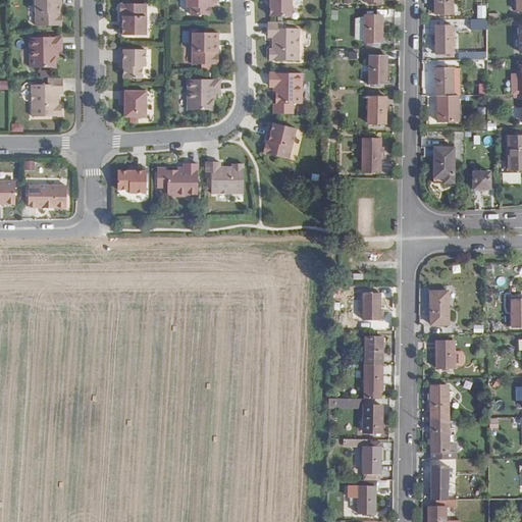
[(61,0),(35,0),(36,25),(61,25),(61,15),(59,15),(59,10),(61,10),(61,0)]
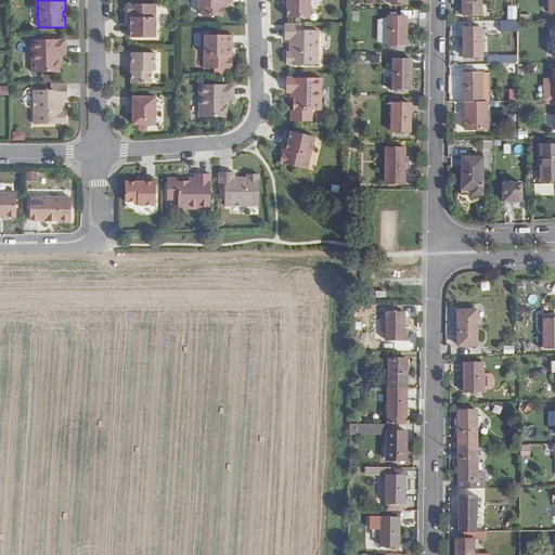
[(230,0),(198,0),(199,8),(203,8),(203,16),(222,16),(222,8),(222,3),(227,3),(230,3),(230,0)]
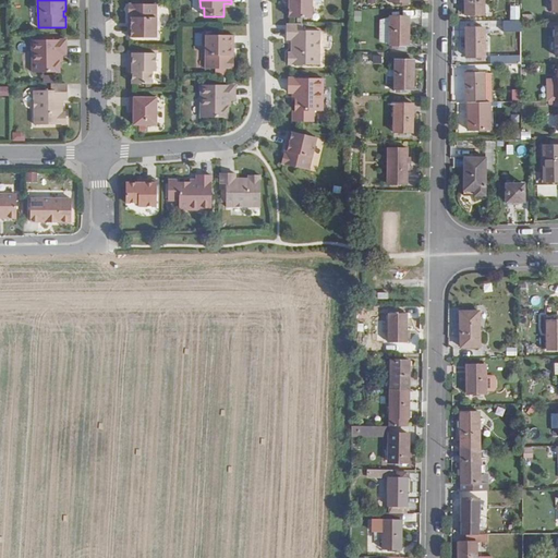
[(289,17),(312,17),(312,0),(289,0),(289,5),(289,7),(289,17)]
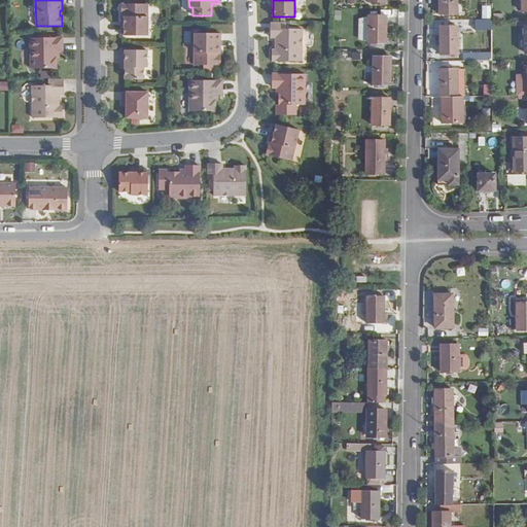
[(461,12),(460,0),(443,0),(444,12),(461,12)]
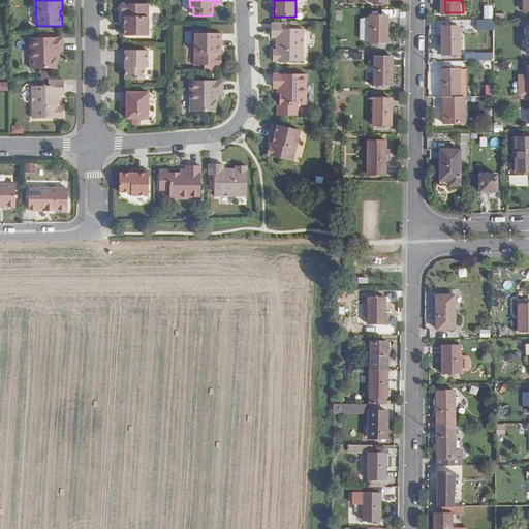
[(149,4),(122,4),(122,13),(125,13),(125,20),(122,20),(122,35),(148,36),(149,4)]
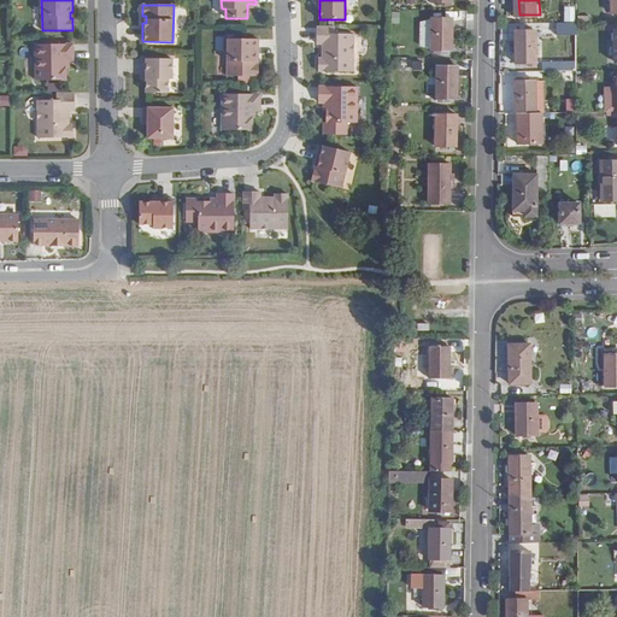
[(453,51),(453,19),(432,19),(432,51),(453,51)]
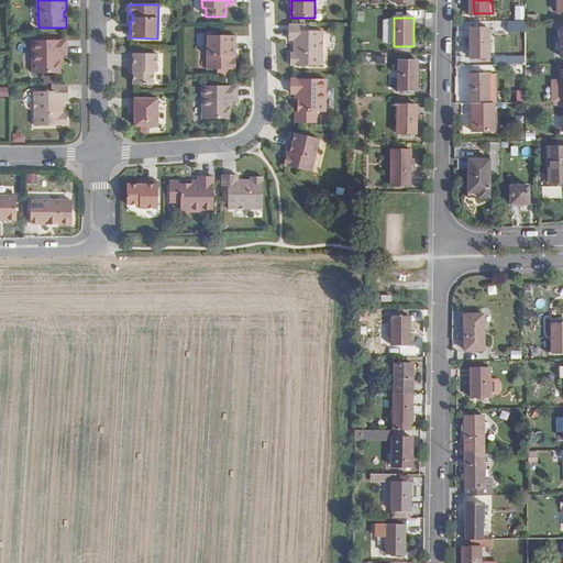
[(305,25),(289,24),(289,40),(295,40),(296,40),(296,43),(295,43),(295,53),(290,53),(290,65),(322,65),(322,31),(305,31),(305,25)]
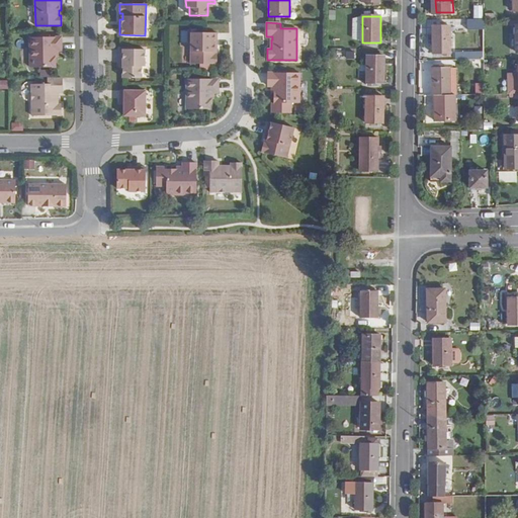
[(451,52),(450,25),(433,25),(434,53),(451,52)]
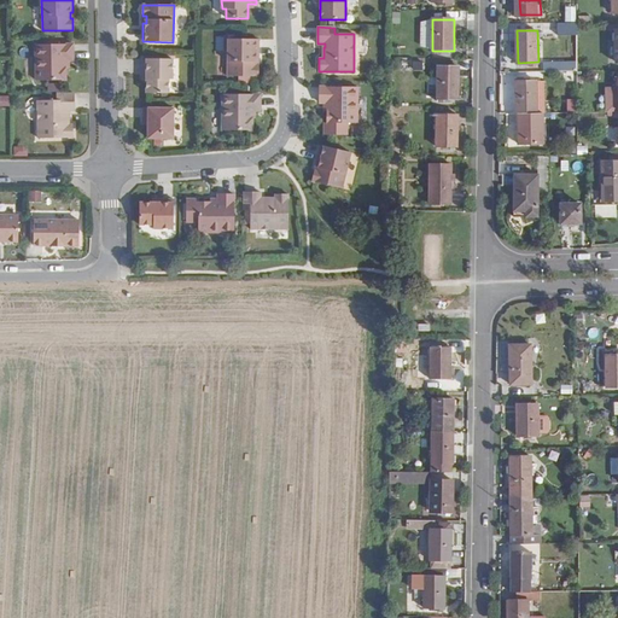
[(258,39),(228,39),(228,76),(258,76),(258,65),(255,64),(255,58),(258,58),(258,39)]
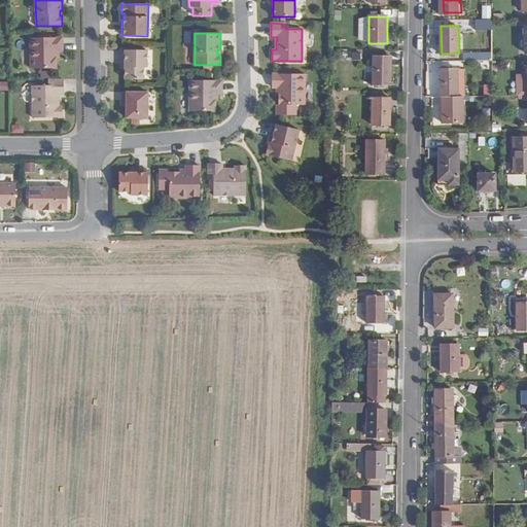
[(63,37),(30,38),(31,68),(57,68),(56,58),(58,58),(58,51),(63,51),(63,37)]
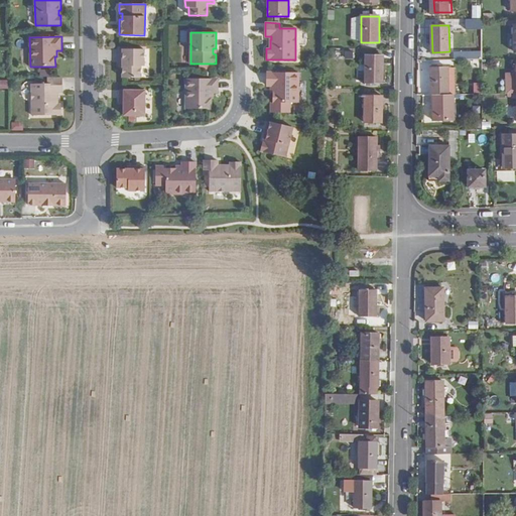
[(144,49),(120,49),(119,62),(122,62),(122,68),(122,78),(141,78),(141,66),(144,66),(144,49)]
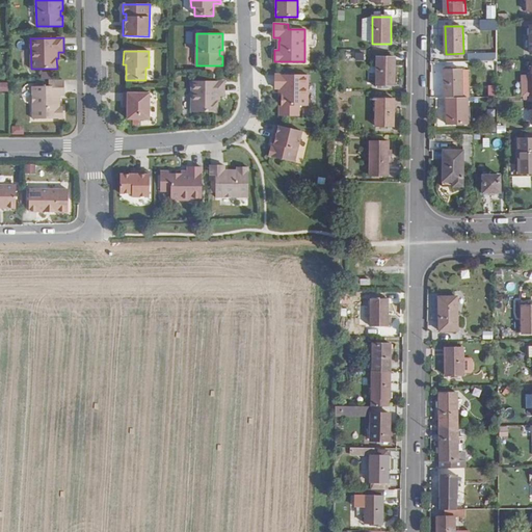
[(364,61),(364,53),(354,53),(354,61),(364,61)]
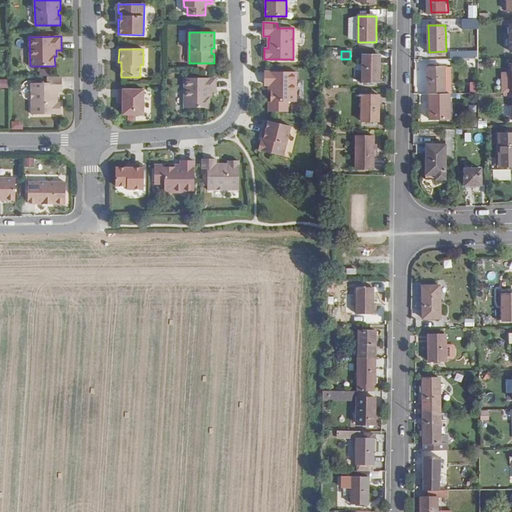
[(380,55),(363,55),(363,82),(380,82),(380,55)]
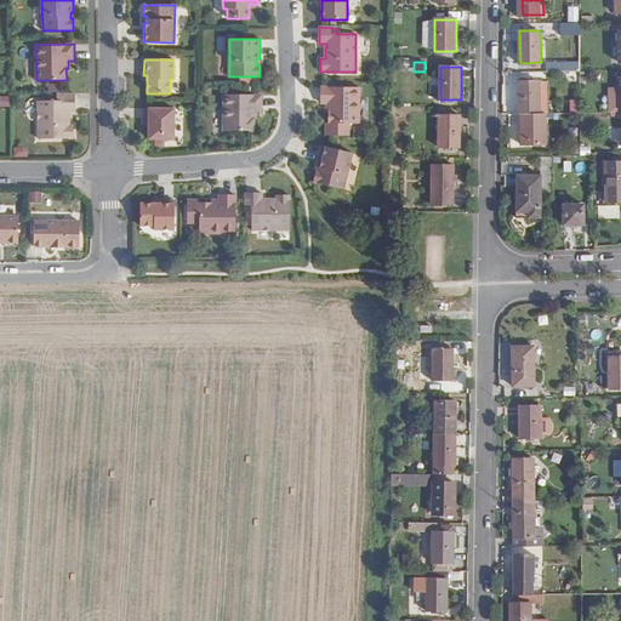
[(541,80),(519,81),(519,114),(522,114),(541,113),(541,80)]
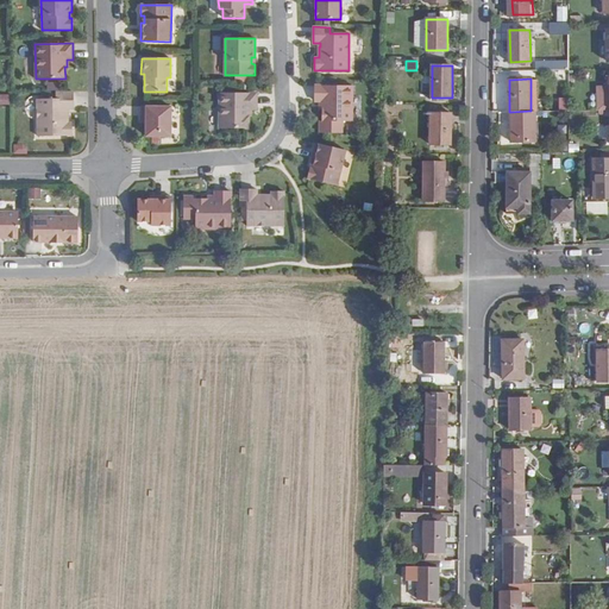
[(341,121),(352,121),(352,86),(315,86),(315,101),(321,101),(321,110),(322,110),(322,120),(322,132),(341,133),(341,121)]
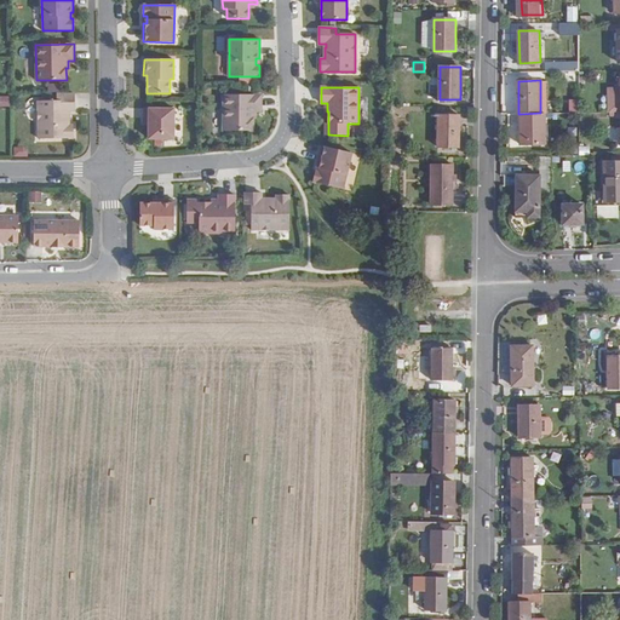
[(619,87),(608,89),(608,113),(619,112),(619,87)]
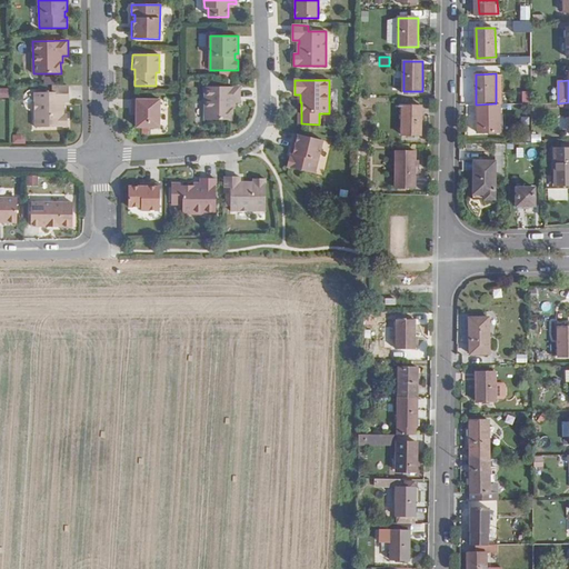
[(68,86),(52,86),(52,92),(35,92),(36,128),(67,127),(67,115),(63,115),(63,105),(61,105),(61,101),(63,101),(68,101),(68,86)]
